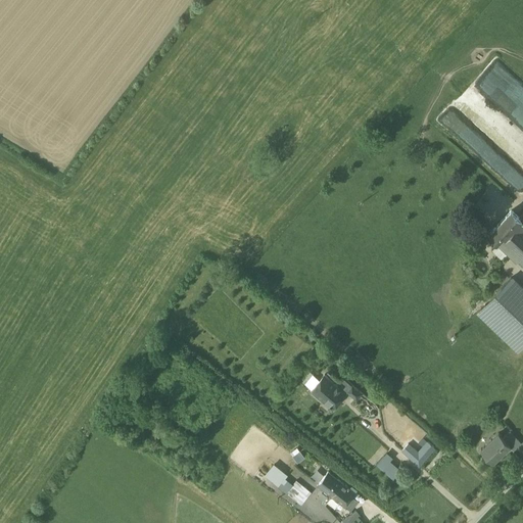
[(522,212),(519,218),(512,209),(488,234),(511,255),(513,253),(522,263),(522,212)]
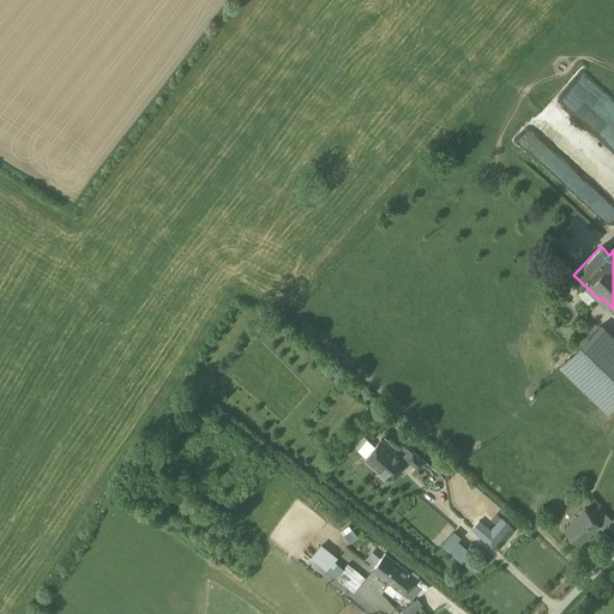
[(599,347),(613,361),(613,332),(603,323),(589,337),(599,347)]
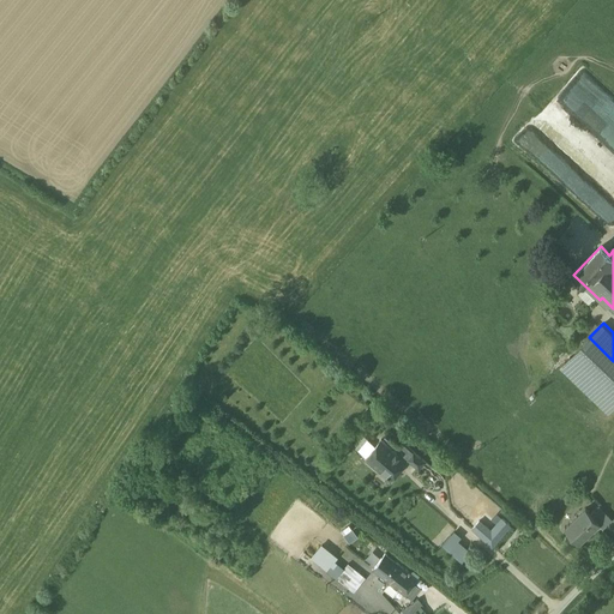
[(589,337),(577,350),(587,360),(599,347),(589,337)]
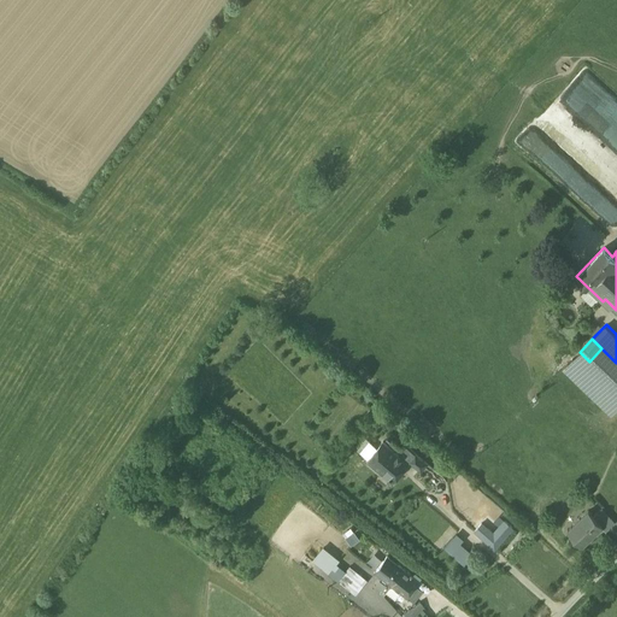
[(616,363),(601,348),(589,362),(616,388),(616,363)]
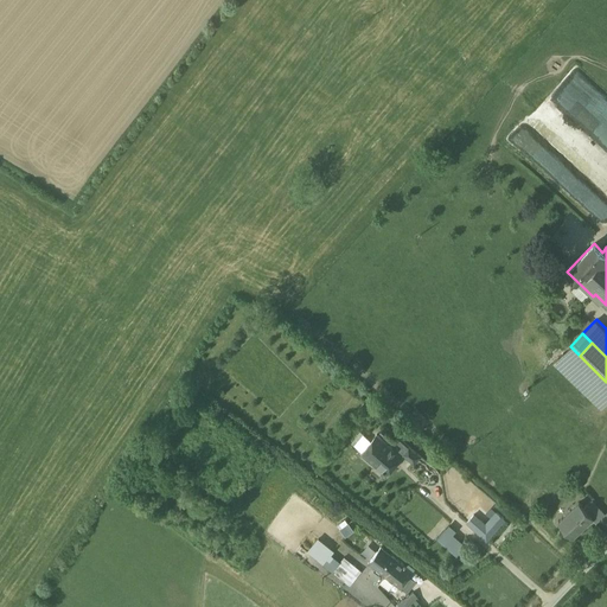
[(606,382),(580,356),(570,346),(554,363),(601,409),(606,402),(606,382)]
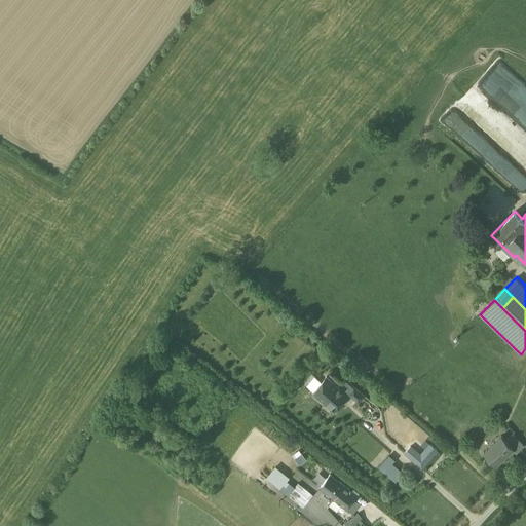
[(343,390),(324,374),(312,387),(332,404),(343,390)]
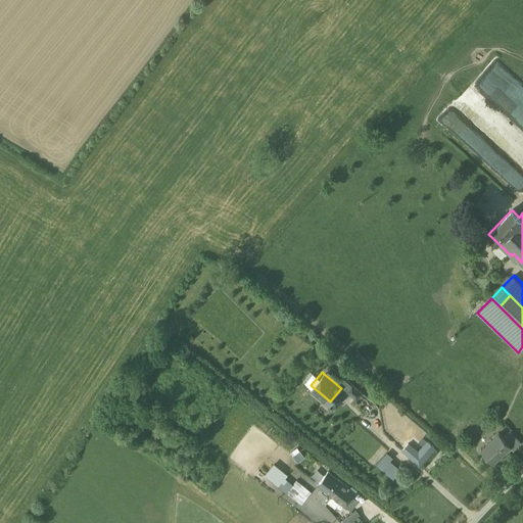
[(521,442),(510,431),(503,437),(512,446),(511,446),(514,449),(521,442)]
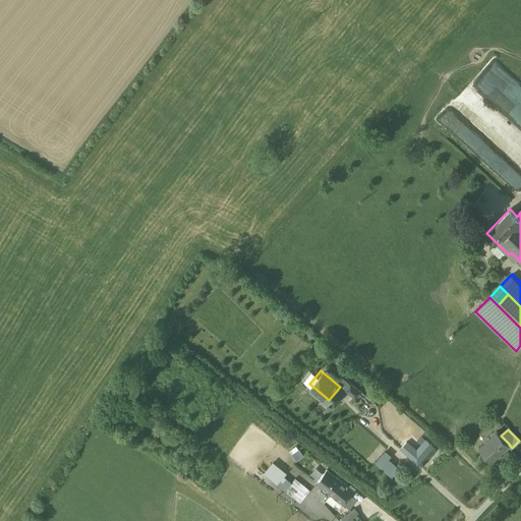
[(497,431),(479,448),(491,461),(509,445),(510,445),(501,436),(497,431)]
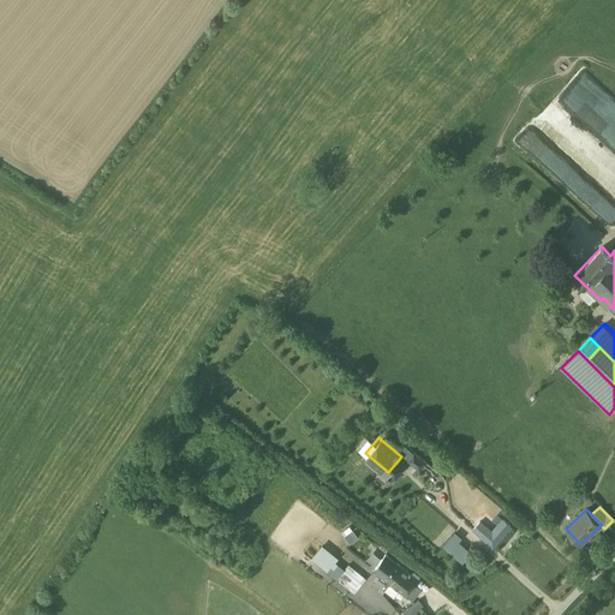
[(481,519),(472,529),(494,548),(513,526),(503,517),(493,529),(481,519)]
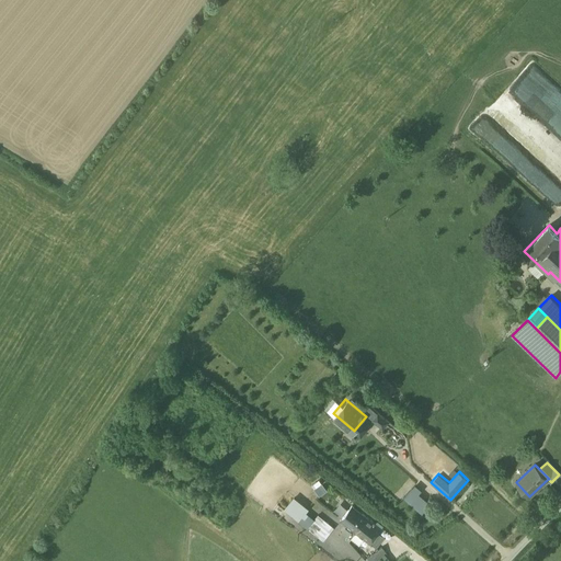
[(319,495),(328,490),(320,479),(311,484),(319,495)]
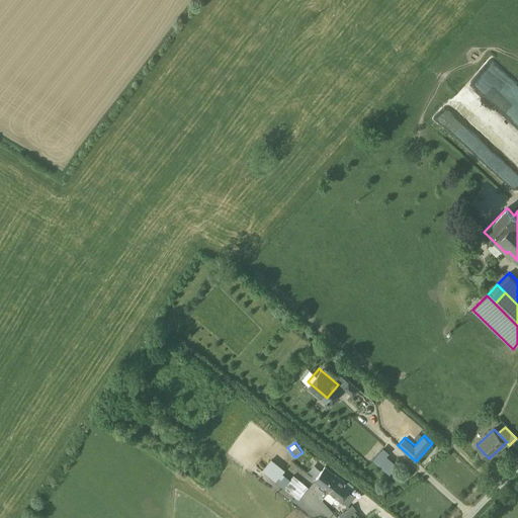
[(378,464),(390,473),(398,463),(386,455),(378,464)]
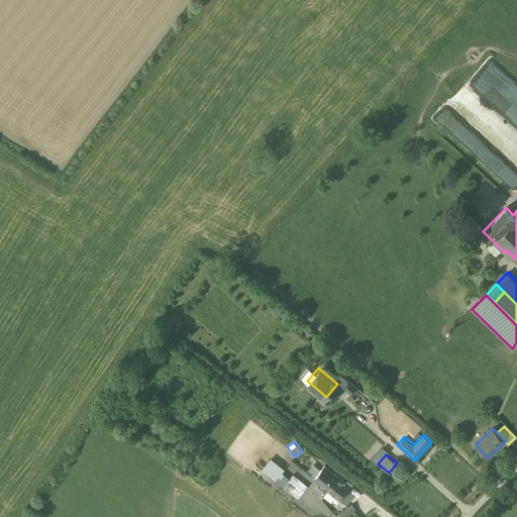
[(259,476),(263,472),(298,499),(308,486),(293,474),(290,478),(283,473),(286,469),(271,457),(263,469),(255,463),(250,471),(259,476)]
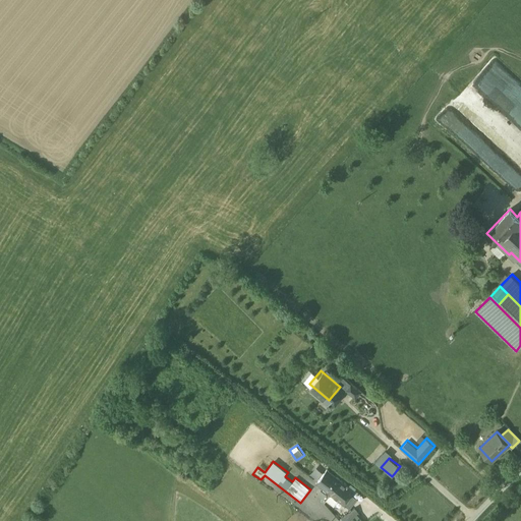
[(328,470),(324,474),(322,472),(317,476),(321,478),(316,483),(331,495),(342,481),(328,470)]
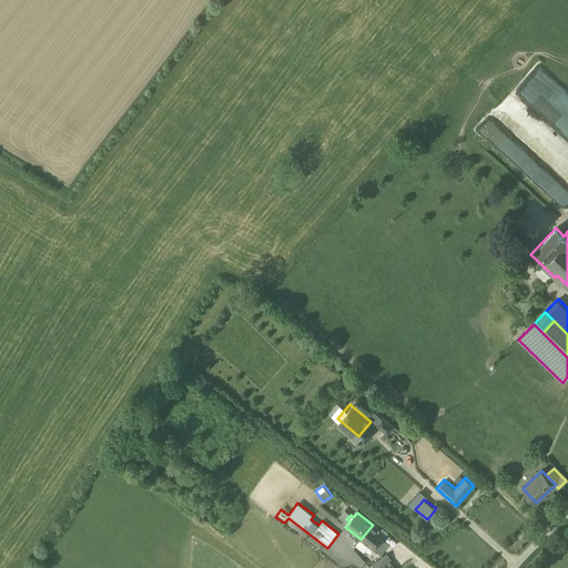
[(373,525),(361,539),(374,550),(376,548),(384,538),(386,536),(373,525)]
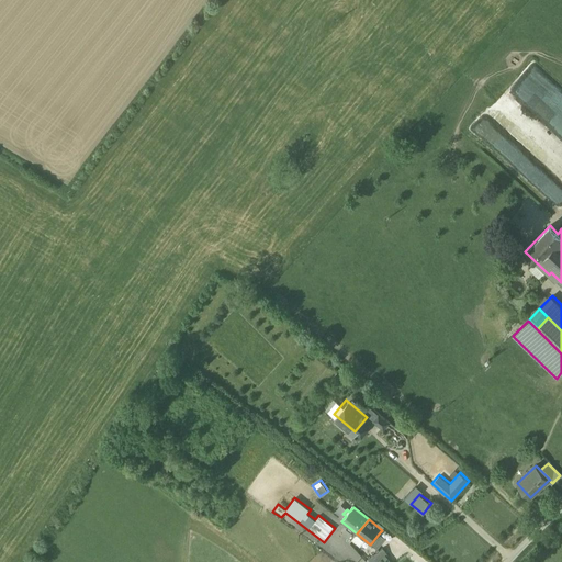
[(380,532),(372,542),(378,547),(385,537),(380,532)]
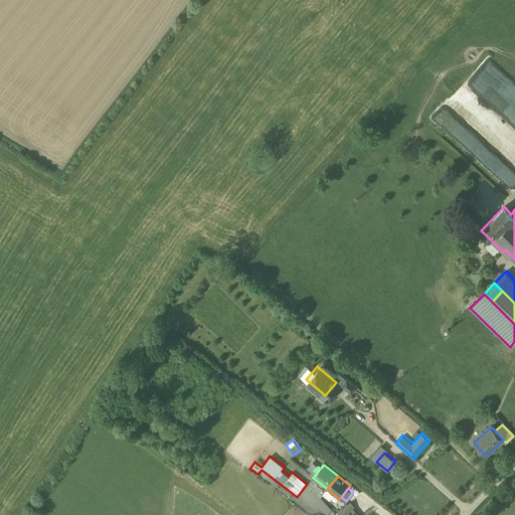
[(351,503),(337,511),(339,514),(343,514),(354,508),(351,503)]
